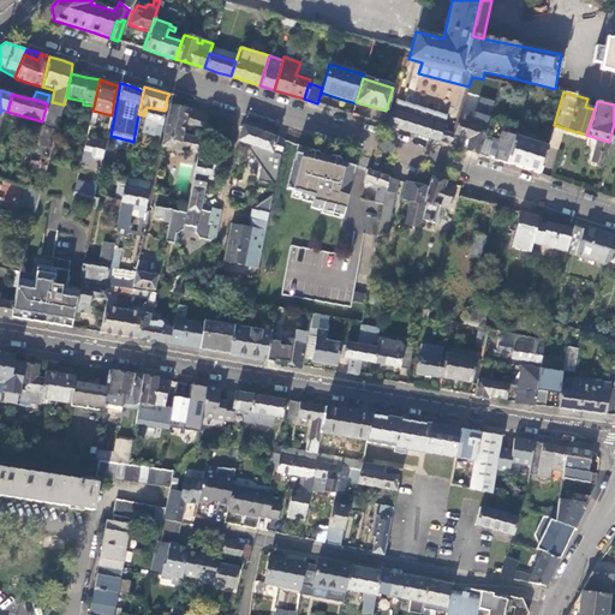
[(64,105),(52,102),(48,113),(61,117),(64,105)]
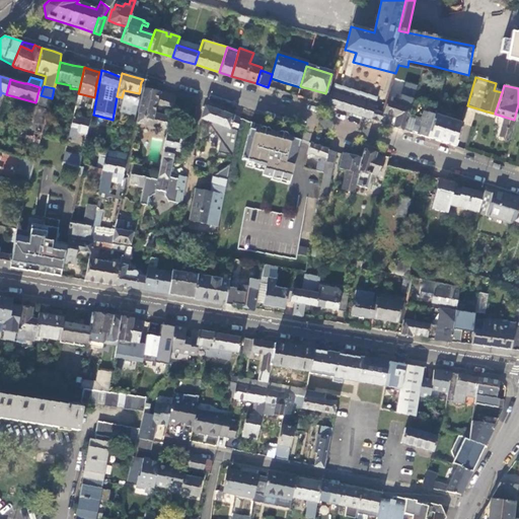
[(150,90),(144,88),(137,123),(148,125),(149,128),(154,129),(157,127),(167,129),(170,117),(153,114),(157,91),(150,90)]
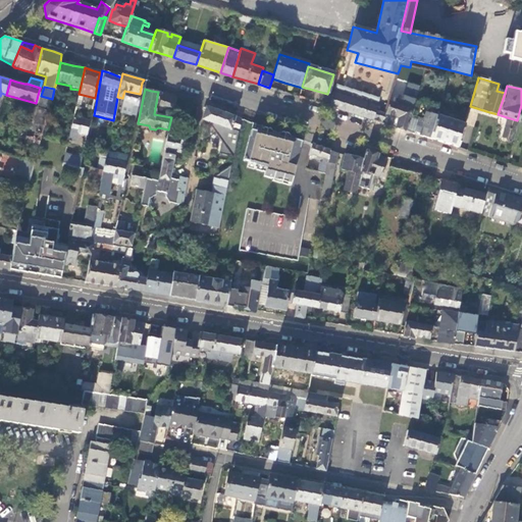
[(372,120),(375,108),(377,104),(334,90),(331,99),(328,106),(372,120)]
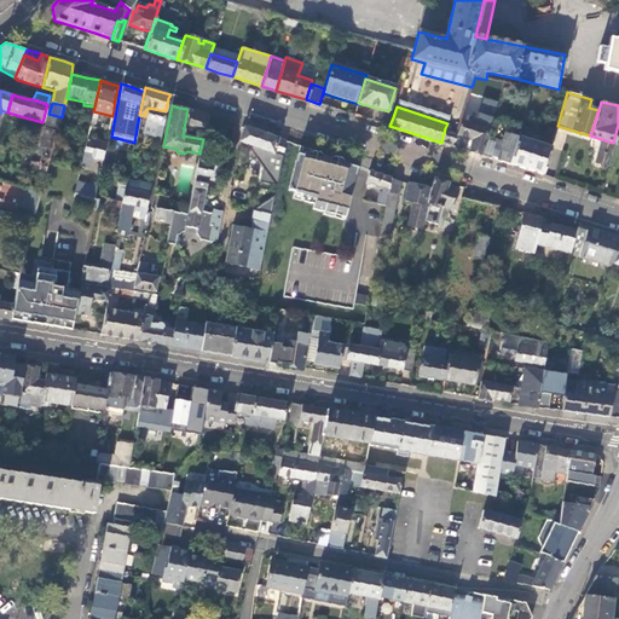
[(161,133),(166,111),(148,108),(145,116),(144,121),(157,125),(156,132),(161,133)]
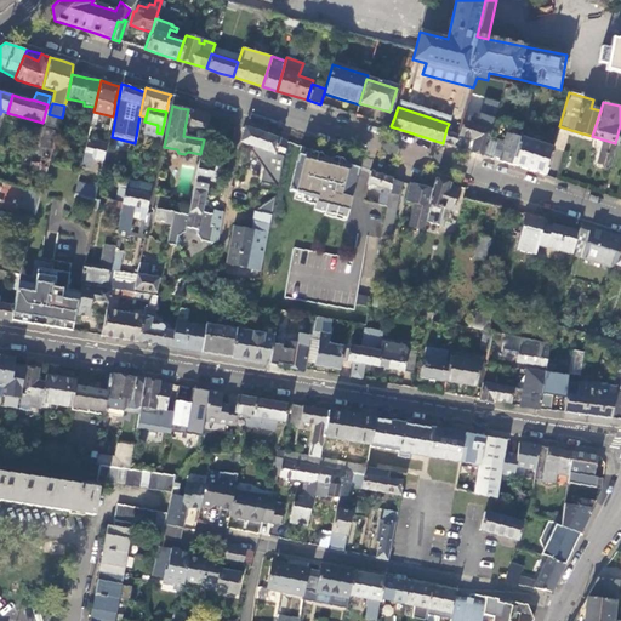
[(200,112),(193,109),(188,126),(206,130),(210,115),(200,112)]
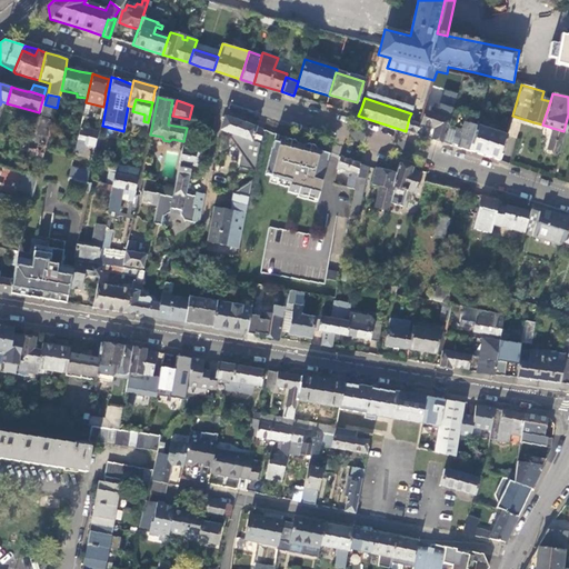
[(427,103),(426,105),(420,121),(419,125),(429,128),(433,129),(430,139),(442,142),(448,126),(450,119),(429,112),(431,107),(430,105),(427,103)]
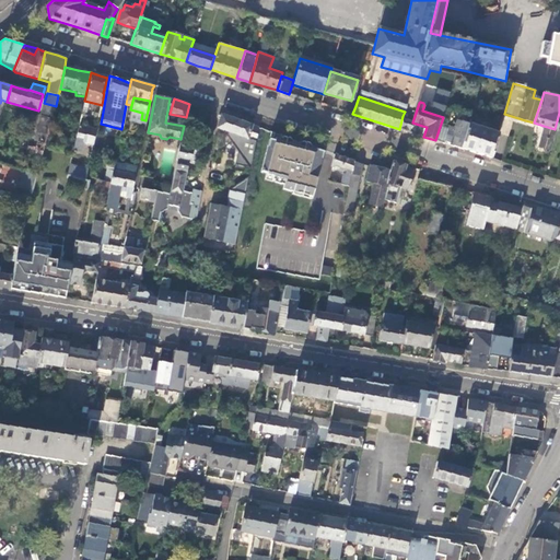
[(56,106),(44,103),(34,139),(46,142),(56,106)]
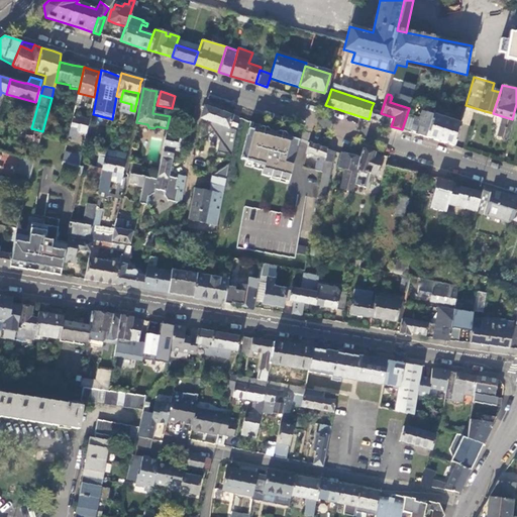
[(318,103),(325,105),(328,98),(321,95),(318,103)]
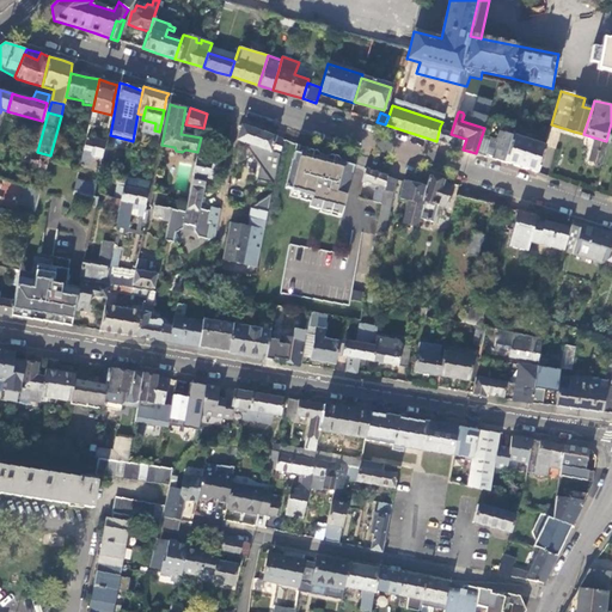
[(256,181),(273,183),(282,140),(262,133),(242,126),(236,140),(249,145),(248,148),(256,161),(261,163),(256,181)]
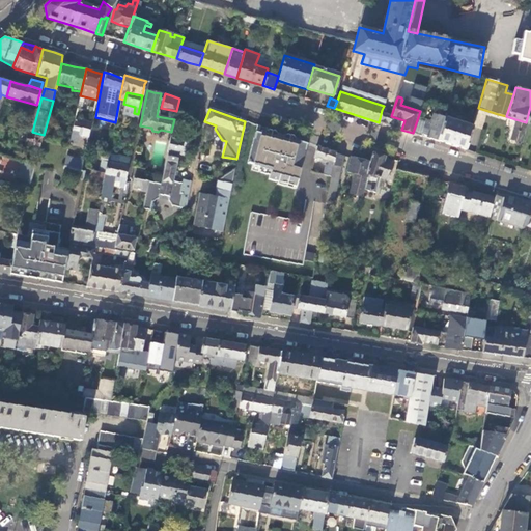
[(443,112),(435,109),(430,121),(426,119),(424,123),(419,121),(420,118),(418,117),(413,133),(420,136),(423,127),(428,129),(425,137),(431,139),(437,141),(444,116),(442,115),(443,112)]
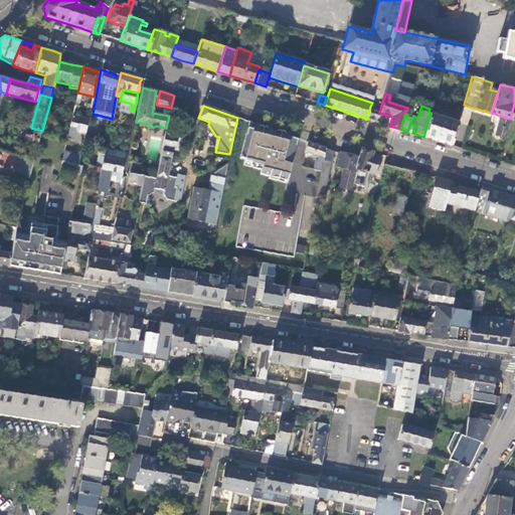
[(379,113),(380,110),(370,107),(367,119),(371,120),(376,122),(379,113)]
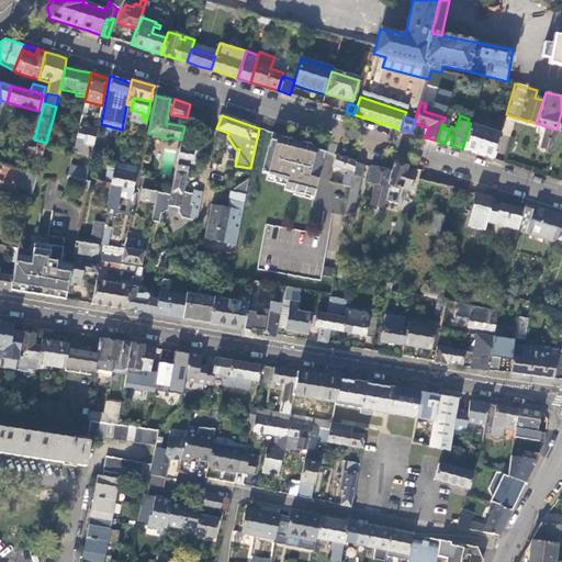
[(493,131),(470,123),(462,149),(480,155),(493,158),(504,122),(497,120),(493,131)]
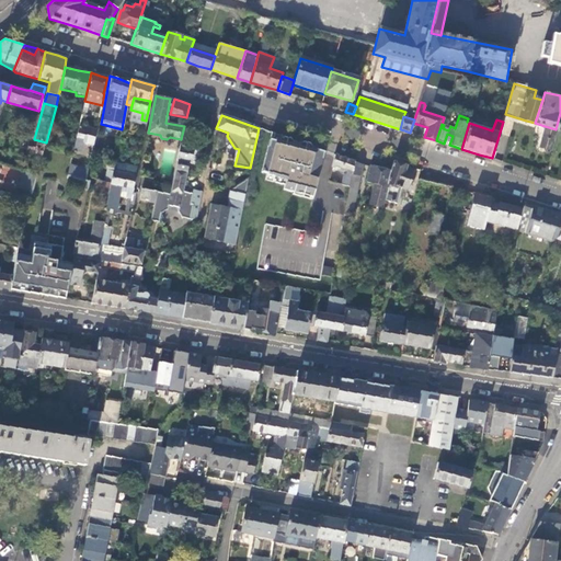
[(95,129),(79,126),(73,148),(81,150),(82,141),(93,144),(95,129)]
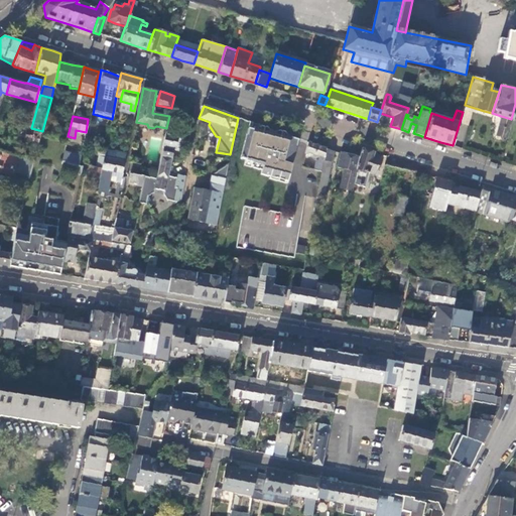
[(506,137),(511,119),(501,116),(497,131),(496,134),(506,137)]
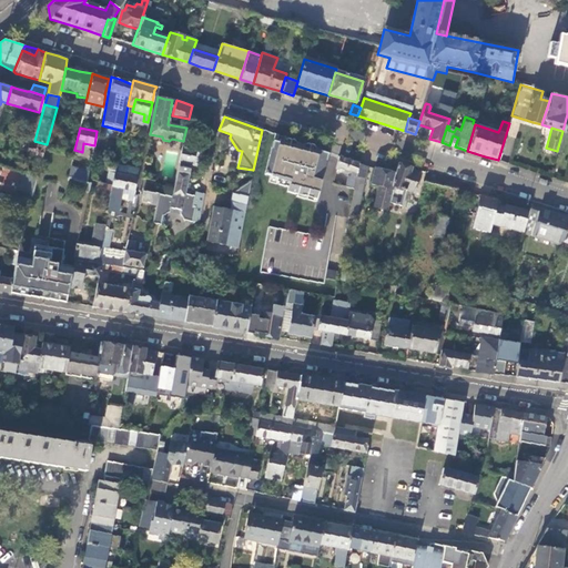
[(301,145),(280,140),(279,143),(274,142),(265,175),(271,176),(280,180),(279,185),(288,188),(287,192),(296,194),(316,200),(328,153),(316,150),(301,145)]
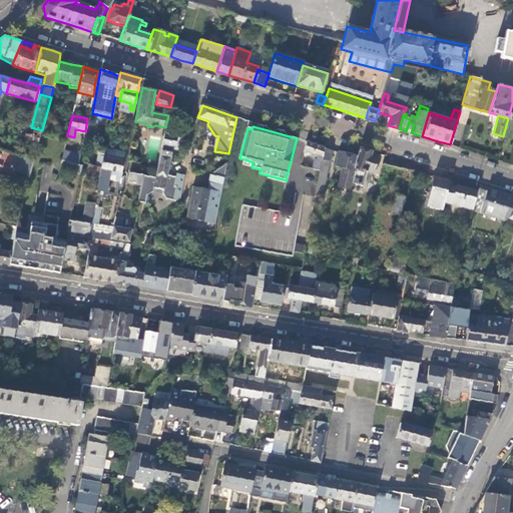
[(160,154),(170,157),(171,149),(172,149),(175,136),(175,135),(164,133),(160,154)]
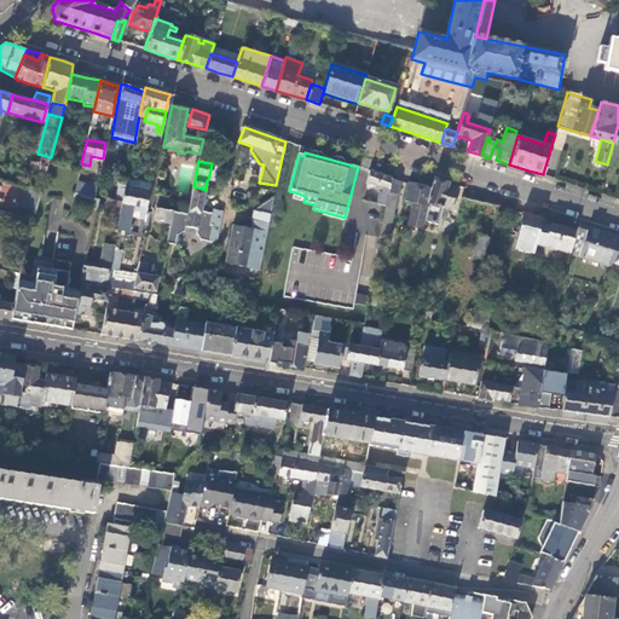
[(382,175),(369,172),(363,200),(369,201),(371,190),(388,194),(388,197),(389,197),(391,198),(392,194),(397,195),(399,181),(391,180),(391,178),(382,175)]
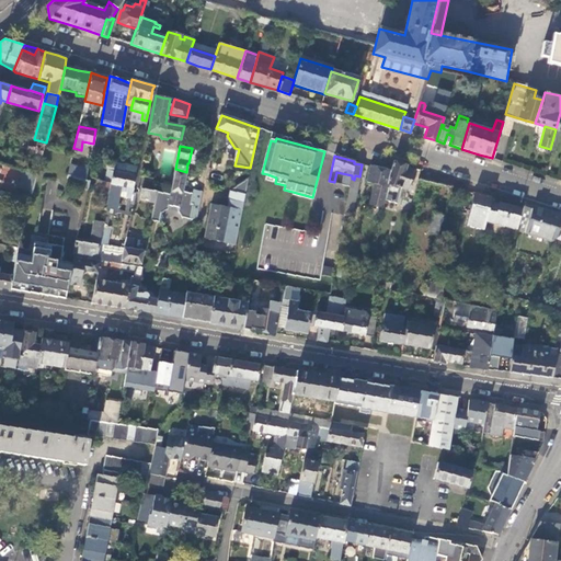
[(84,164),(71,161),(68,175),(84,180),(89,162),(84,162),(84,164)]
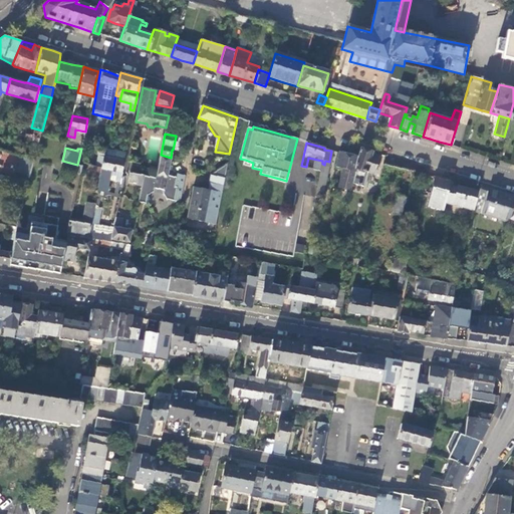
[(125,152),(105,148),(103,154),(103,157),(123,161),(125,152)]
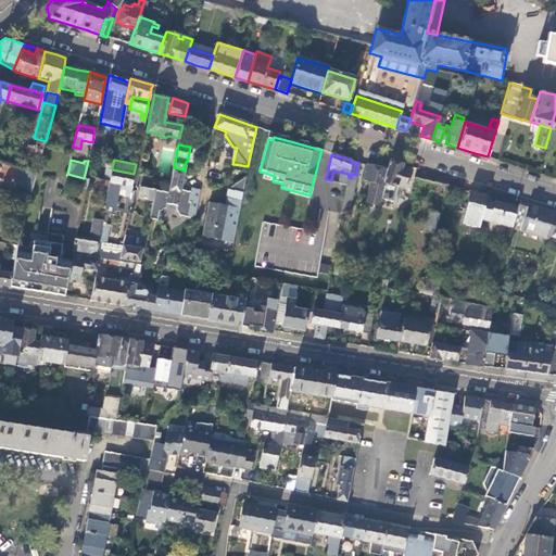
[(402,164),(389,160),(387,169),(388,169),(384,181),(381,197),(393,201),(394,196),(401,198),(404,188),(405,189),(409,175),(411,169),(403,167),(401,167),(402,164)]
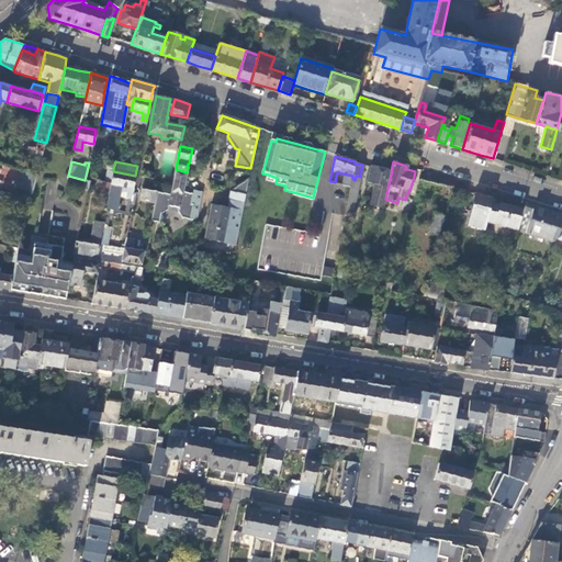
[(113,171),(113,168),(108,167),(104,182),(111,183),(113,171)]
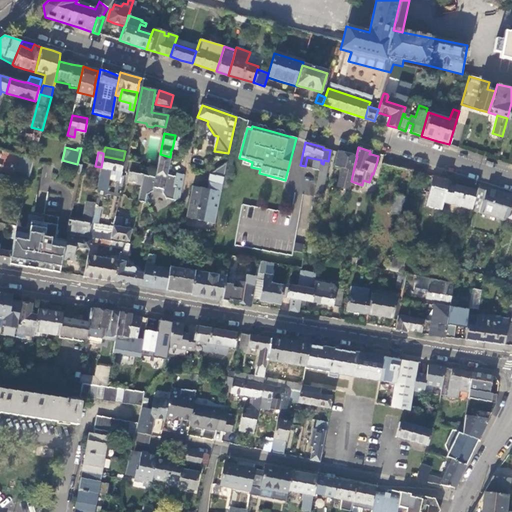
[(348,154),(337,152),(333,166),(340,168),(336,183),(343,185),(342,188),(348,189),(354,167),(357,156),(356,156),(348,154)]
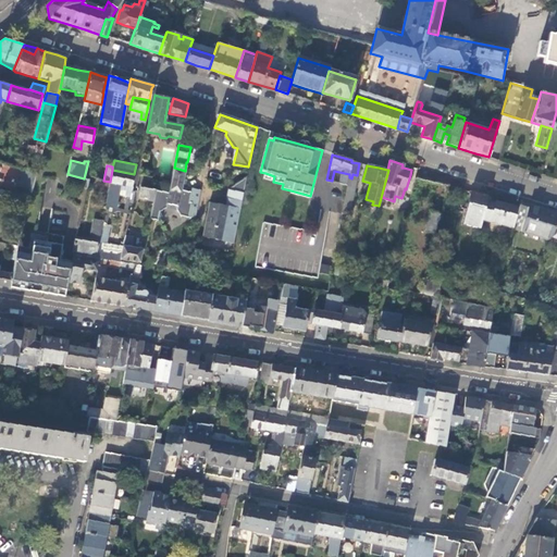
[(185,171),(174,168),(169,193),(165,208),(166,208),(175,210),(180,217),(187,218),(194,219),(199,190),(190,188),(189,192),(181,189),(185,171)]
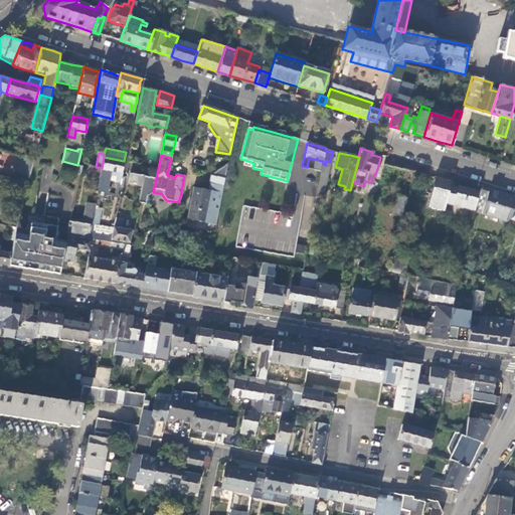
[(27,186),(34,160),(20,156),(13,183),(27,186)]
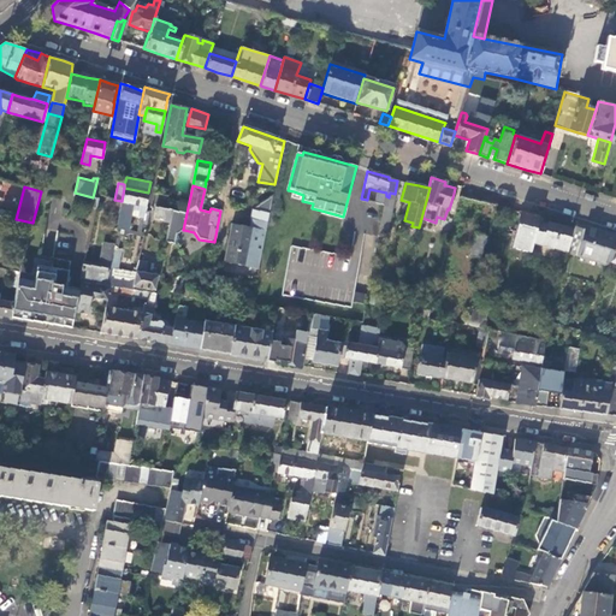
[(148,193),(124,188),(122,201),(118,213),(116,227),(128,230),(132,205),(146,206),(148,193)]
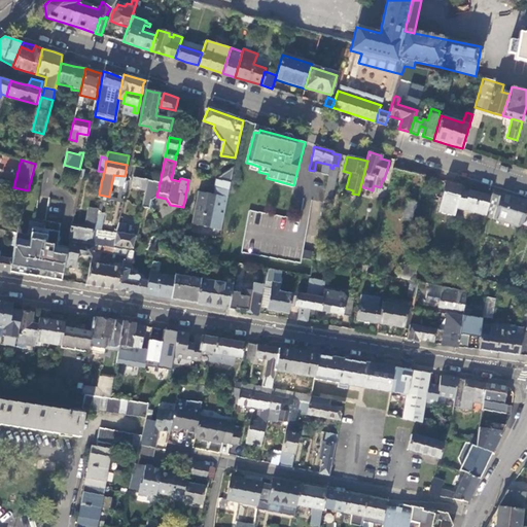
[(332,169),(331,168),(330,170),(329,175),(324,202),(331,204),(338,166),(334,165),(332,169)]
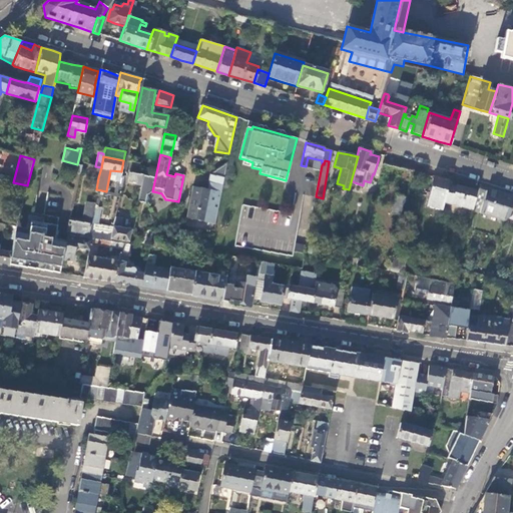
[(395,165),(382,162),(380,172),(393,175),(395,165)]
